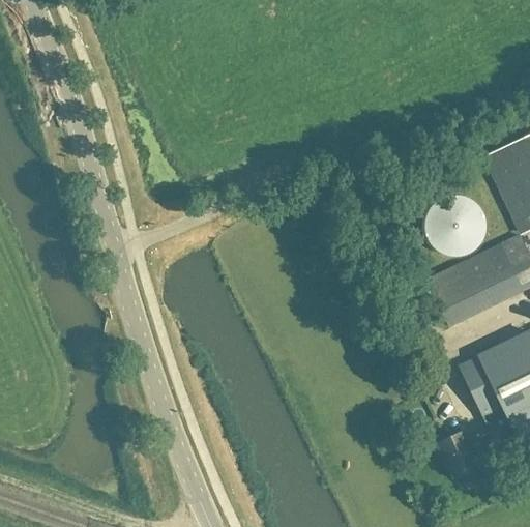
[(494,171),(529,245),(529,244),(529,148),(484,171),(487,174),(494,171)]
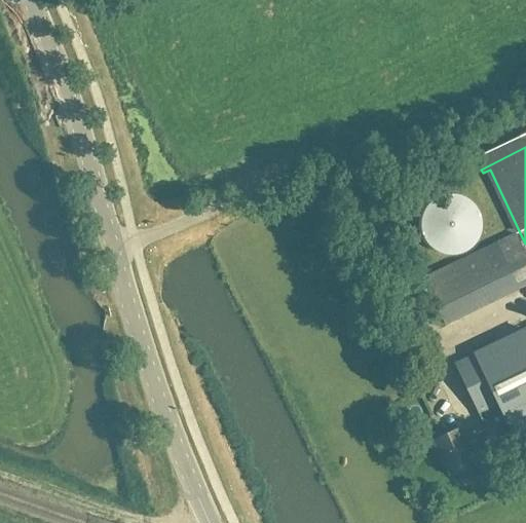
[(480,211),(479,208),(478,206),(476,204),(475,202),(473,199),(468,197),(466,195),(464,194),(461,193),(459,192),(456,191),(453,191),(450,191),(448,191),(445,191),(440,192),(437,193),(434,195),(430,197),(428,198),(426,200),(425,202),(423,204),(421,208),(420,210),(419,212),(418,215),(417,217),(417,221),(417,224),(417,226),(417,230),(418,233),(419,236),(420,238),(421,240),(423,244),(426,246),(429,249),(433,251),(435,252),(439,254),(442,255),(445,256),(447,256),(452,256),(455,256),(459,255),(462,254),(466,251),(470,250),(473,247),(475,245),(477,241),(479,238),(480,235),(481,232),(482,229),(482,226),(482,225),(482,222),(482,219),(482,216),(481,214),(480,211)]
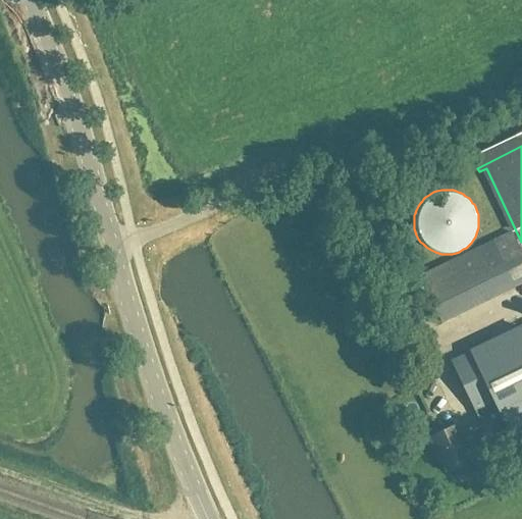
[(521,251),(511,229),(492,239),(419,274),(440,319),(521,279),(521,251)]
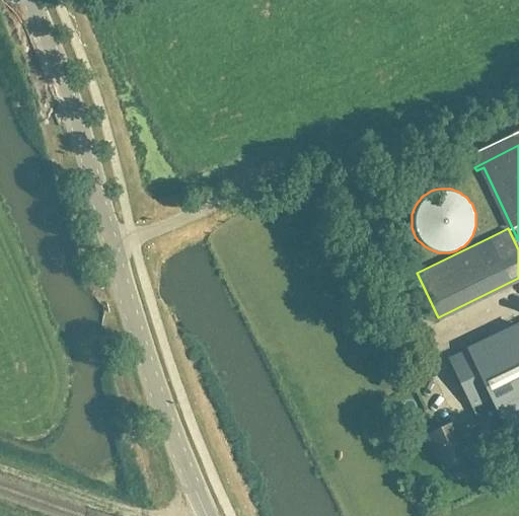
[(364,284),(360,274),(354,277),(358,286),(364,284)]
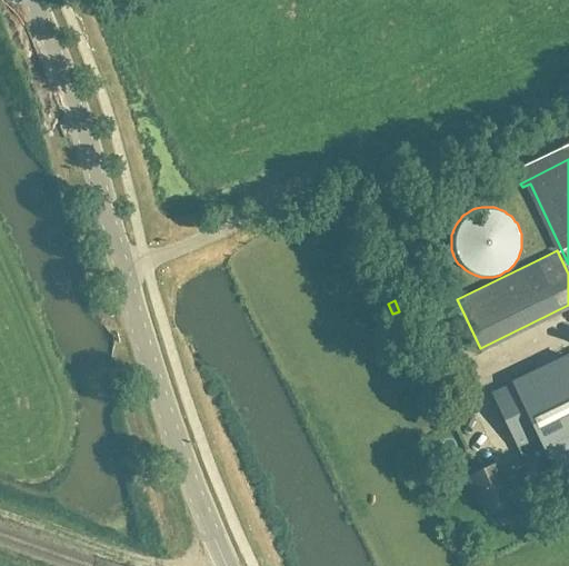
[(498,458),(468,474),(486,512),(516,497),(510,485),(538,473),(553,465),(558,472),(568,466),(568,355),(568,356),(567,355),(491,390),(523,457),(501,467),(498,458)]
